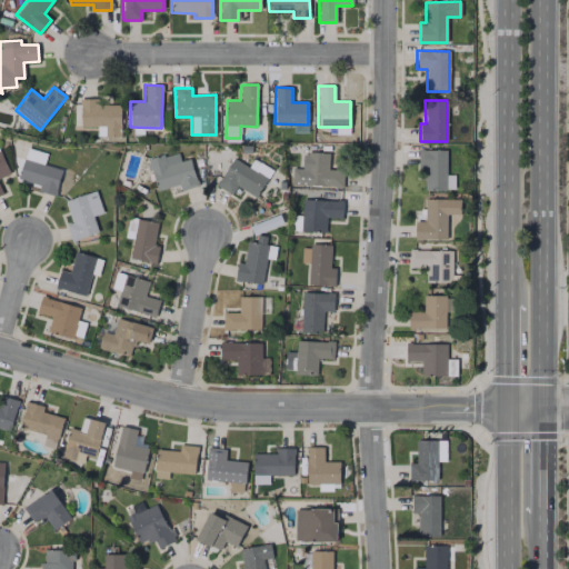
[(120,137),(121,102),(80,101),(80,127),(97,127),(96,136),(120,137)]
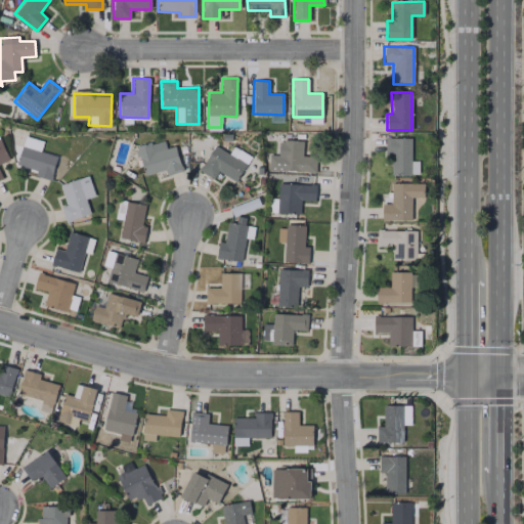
[(410,138),(385,138),(385,155),(391,155),(391,175),(418,175),(418,161),(410,161),(410,138)]
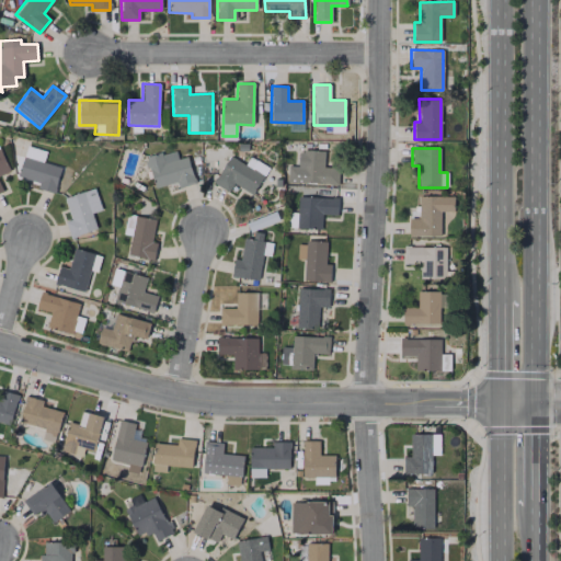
[(0,193),(2,192),(0,186),(0,174),(9,171),(0,150),(0,193)]
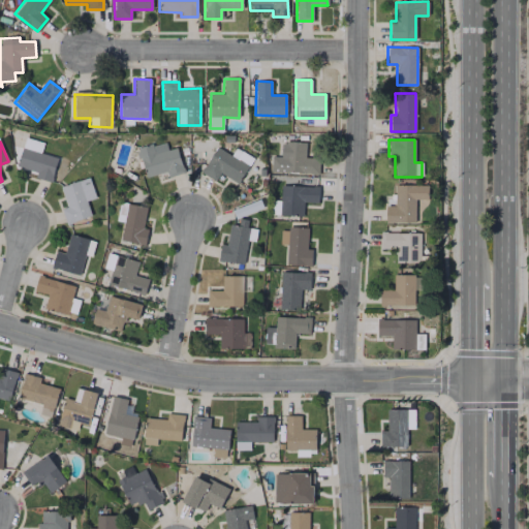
[(177,147),(166,150),(164,142),(137,149),(145,178),(165,172),(167,177),(183,173),(177,147)]
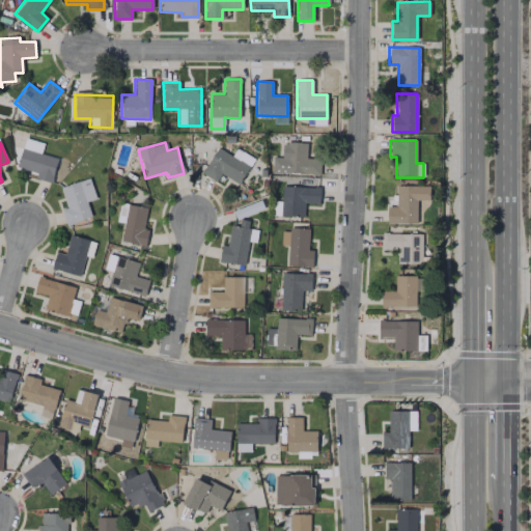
[(319,174),(319,159),(306,159),(306,143),(281,143),(281,157),(272,157),(272,173),(319,174)]
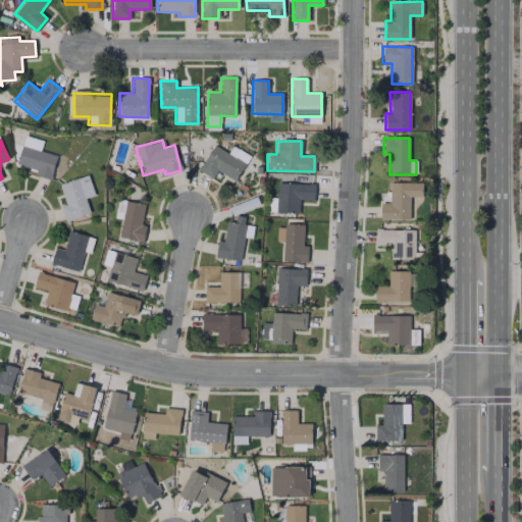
[(235,181),(249,156),(231,146),(227,153),(213,145),(198,170),(212,178),(217,170),(235,181)]
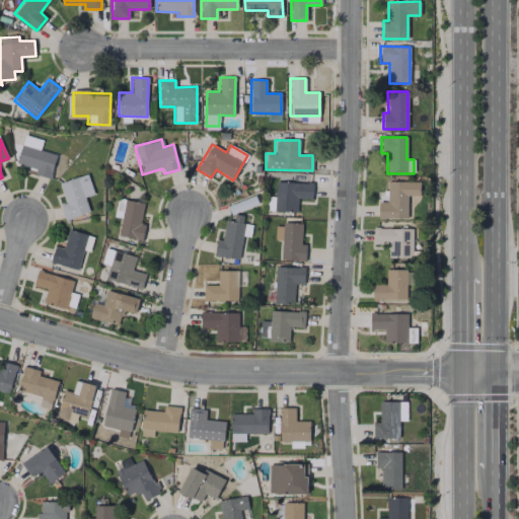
[(64,219),(88,213),(79,176),(60,181),(65,203),(61,204),(64,219)]
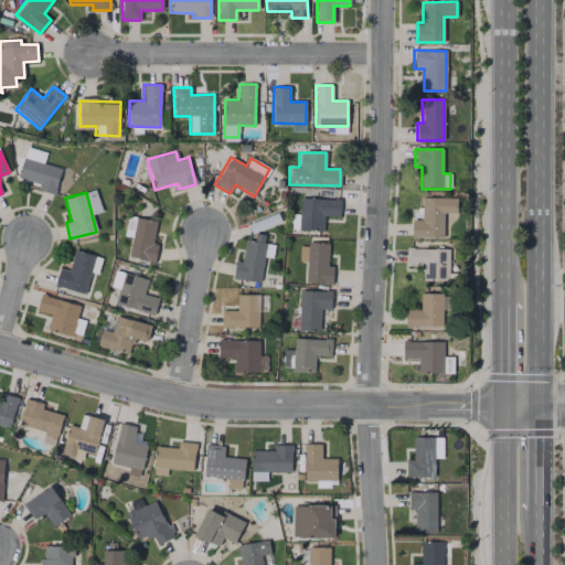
[(340,200),(300,198),(299,230),(323,231),(323,216),(340,216),(340,200)]
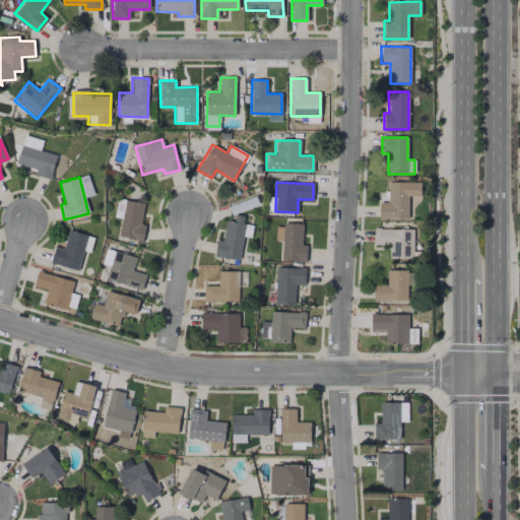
[(419,182),(388,182),(387,202),(379,202),(379,219),(407,219),(408,196),(419,196),(419,182)]
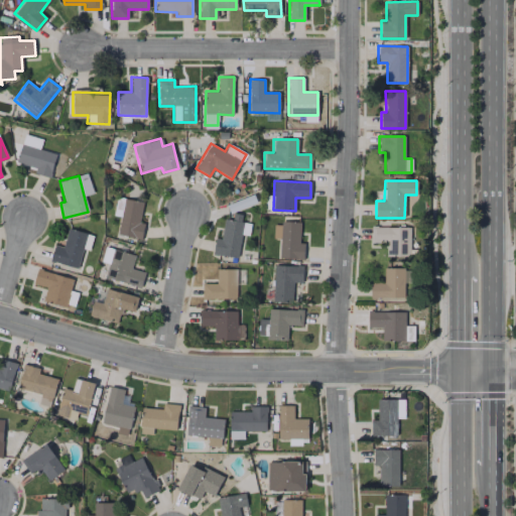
[(141,239),(144,224),(139,223),(143,202),(124,199),(117,235),(141,239)]
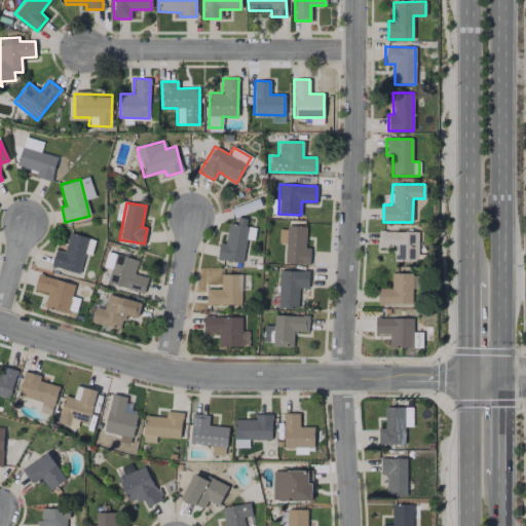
[(246,239),(253,240),(255,228),(245,226),(246,219),(236,217),(235,224),(228,223),(225,243),(219,242),(217,259),(242,263),(246,239)]
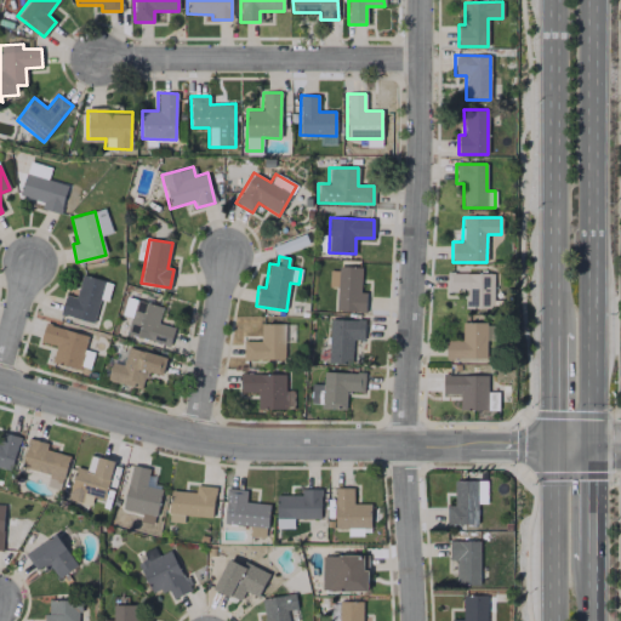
[(336,311),(365,312),(365,292),(359,292),(360,267),(337,267),(336,311)]
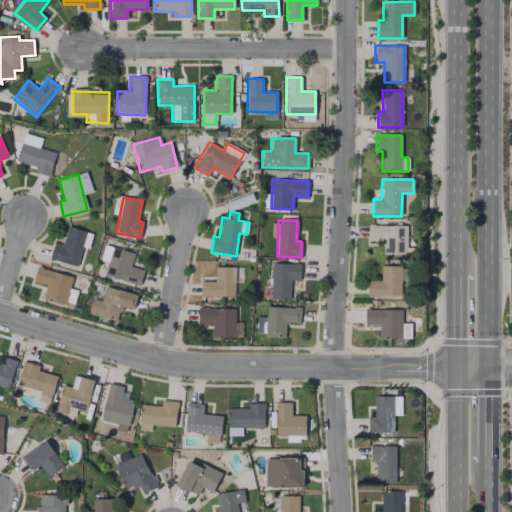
[(406,254),(406,225),(368,225),(367,241),(383,241),(383,254),(406,254)]
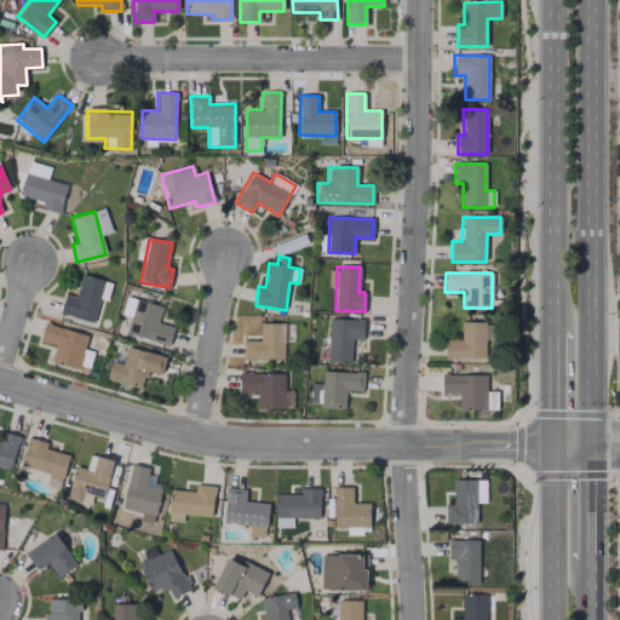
[(93,322),(98,299),(107,300),(112,282),(81,275),(75,297),(65,294),(59,314),(93,322)]
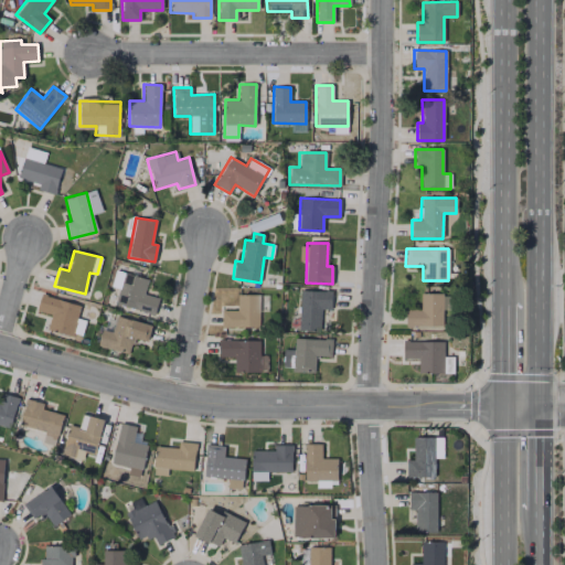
[(158,298),(144,295),(147,279),(123,273),(115,305),(155,315),(158,298)]
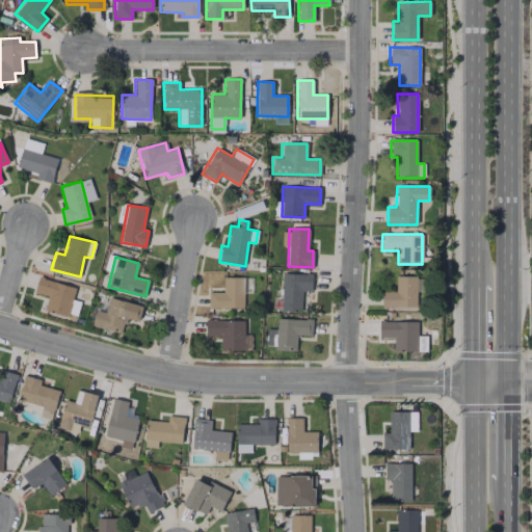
[(281,311),(300,311),(301,291),(311,291),(312,274),(282,273),(281,311)]
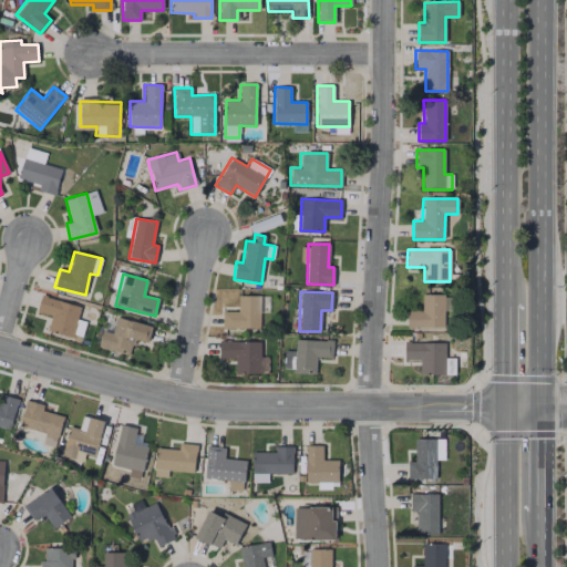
[(443,328),(444,310),(451,311),(452,296),(422,294),(421,311),(406,310),(406,327),(443,328)]
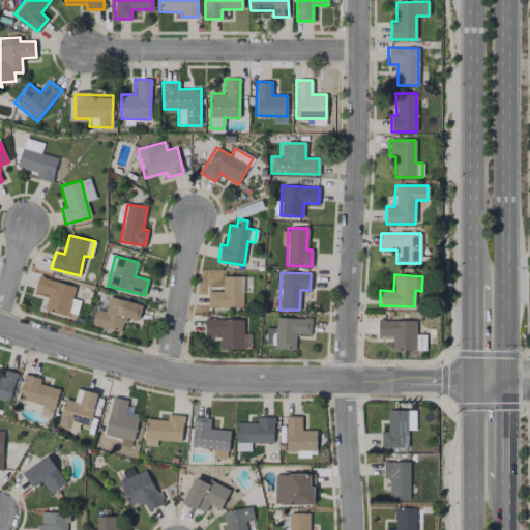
[(75,287),(38,275),(33,291),(48,295),(45,307),(75,317),(80,300),(71,298),(75,287)]
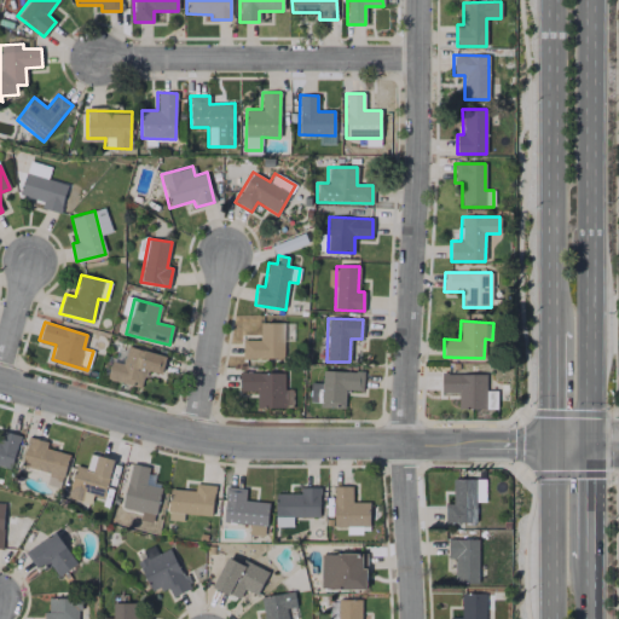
[(283,323),(259,323),(259,340),(242,340),(242,359),(283,359),(283,323)]
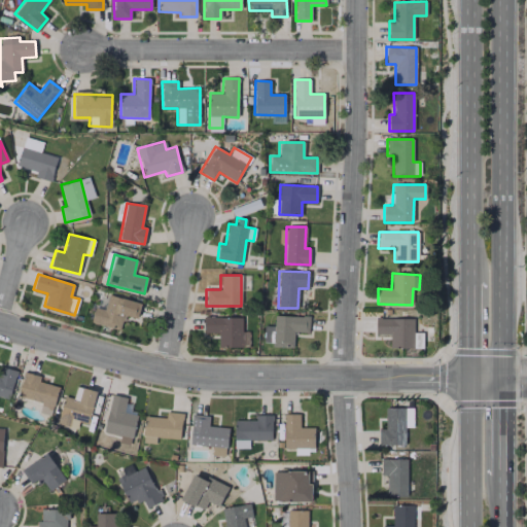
[(141,303),(108,294),(104,310),(95,307),(91,322),(120,330),(124,315),(138,318),(141,303)]
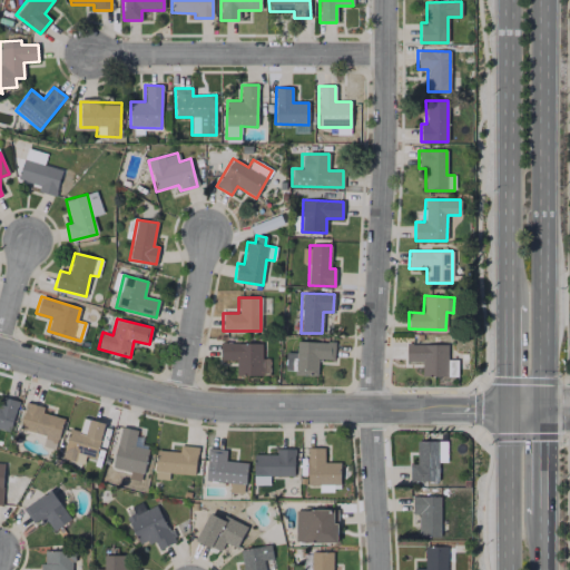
[(317,359),(334,360),(334,343),(296,341),(295,375),(317,375),(317,359)]
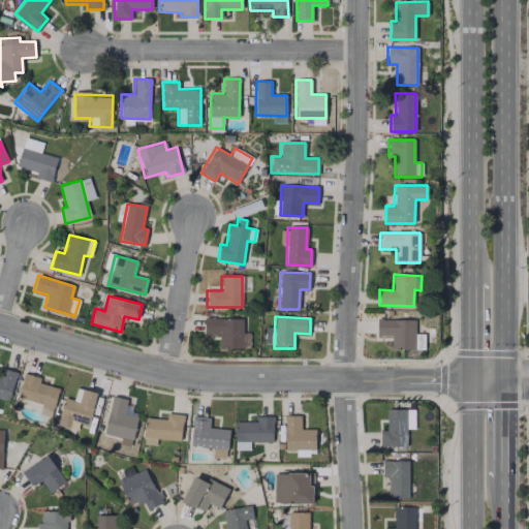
[(219,348),(249,348),(249,334),(242,333),(243,319),(205,318),(204,334),(219,335),(219,348)]
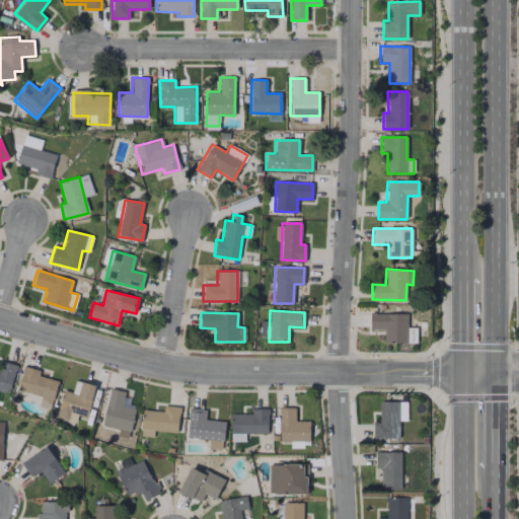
[(406,314),(370,313),(370,329),(383,329),(383,343),(417,343),(417,327),(406,327),(406,314)]
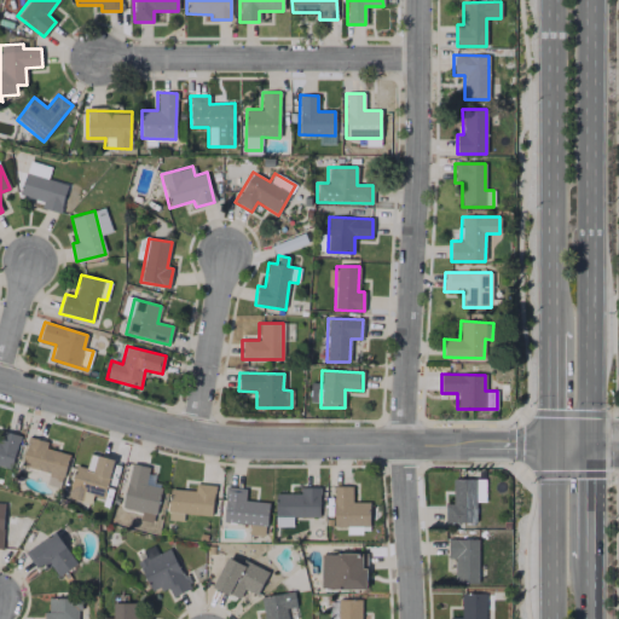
[(320,383),(310,383),(308,401),(320,403),(320,383)]
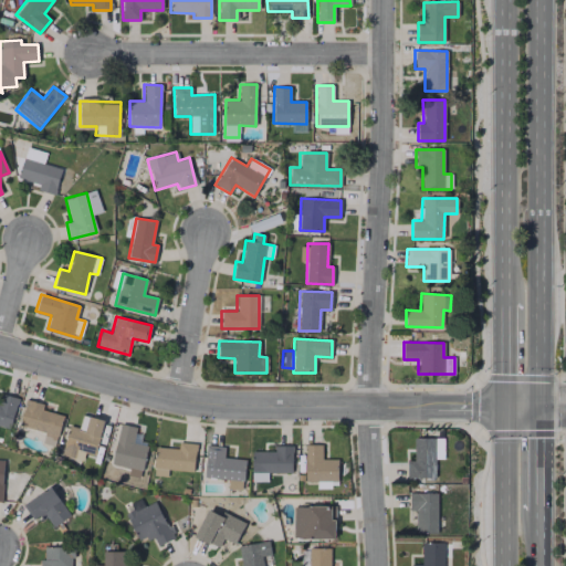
[(18,398),(2,394),(0,404),(0,402),(0,425),(10,428),(18,398)]
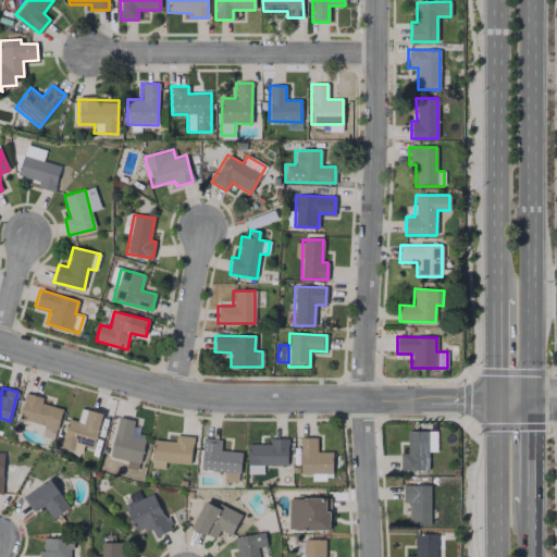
[(41,404),(42,397),(25,393),(20,419),(45,424),(41,435),(54,438),(61,408),(41,404)]
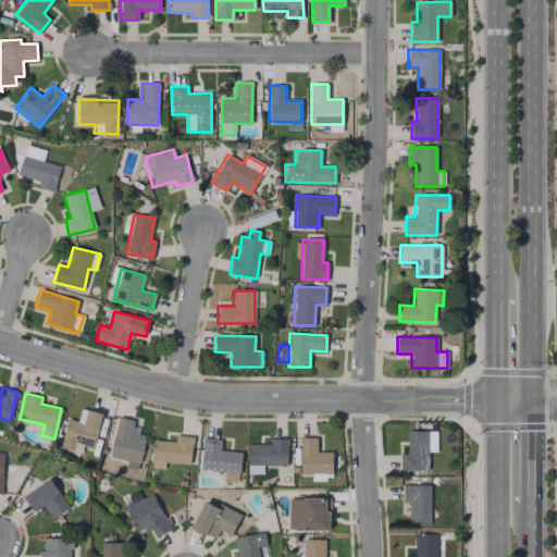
[(94,448),(101,413),(82,408),(78,421),(67,419),(60,447),(81,453),(83,446),(94,448)]
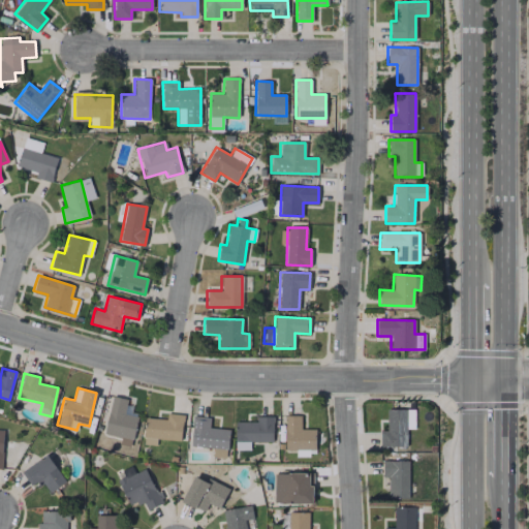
[(136,416),(124,414),(126,399),(111,396),(104,435),(121,438),(119,445),(131,447),(136,416)]
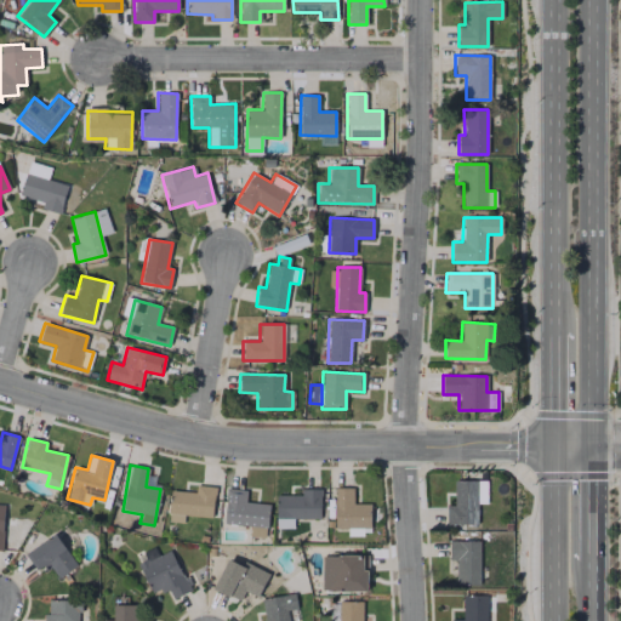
[(486,480),(454,480),(454,505),(446,505),(446,524),(477,525),(478,503),(486,503),(486,480)]
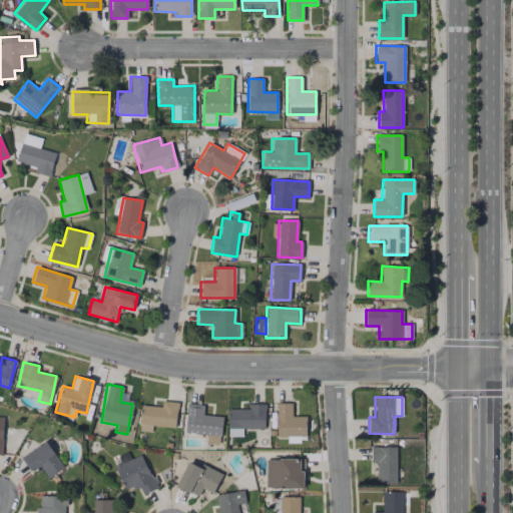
[(141,405),(138,430),(151,432),(151,425),(174,428),(177,403),(161,401),(161,407),(141,405)]
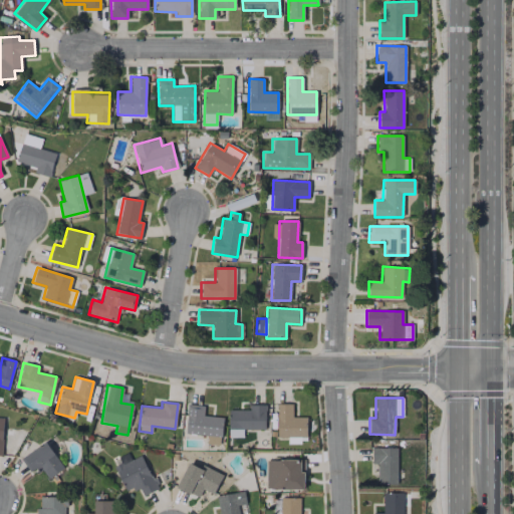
[(306,417),(291,417),(292,404),(277,404),(276,437),(306,437),(306,417)]
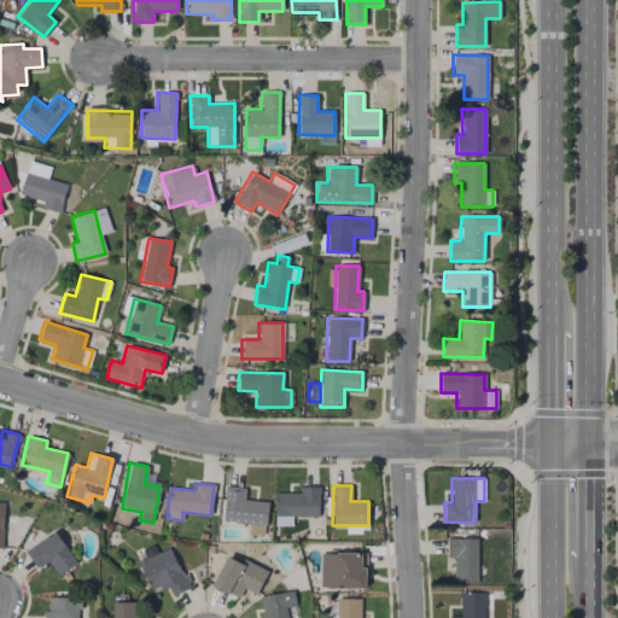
[(268,502),(244,500),(245,488),(226,487),(222,522),(249,524),(248,534),(264,535),(268,502)]
